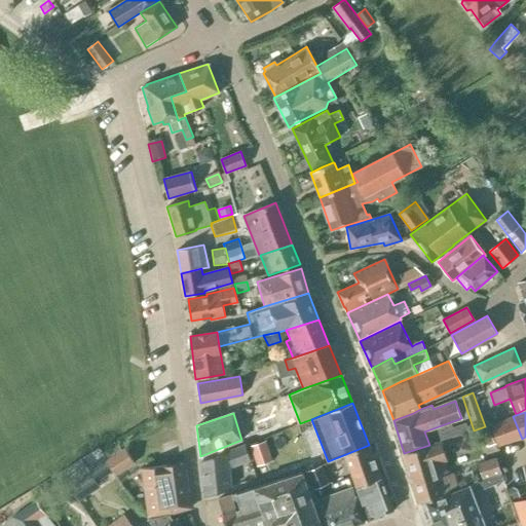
[(513,416),(501,420),(510,443),(522,439),(513,416)]
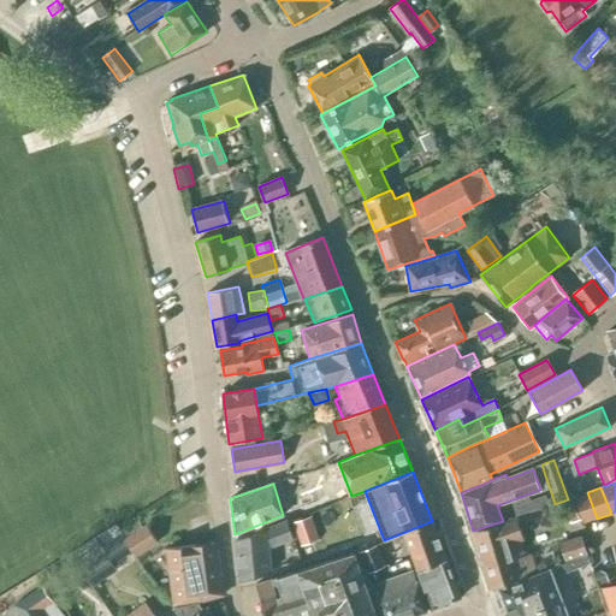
[(582,525),(597,519),(587,492),(573,498),(582,525)]
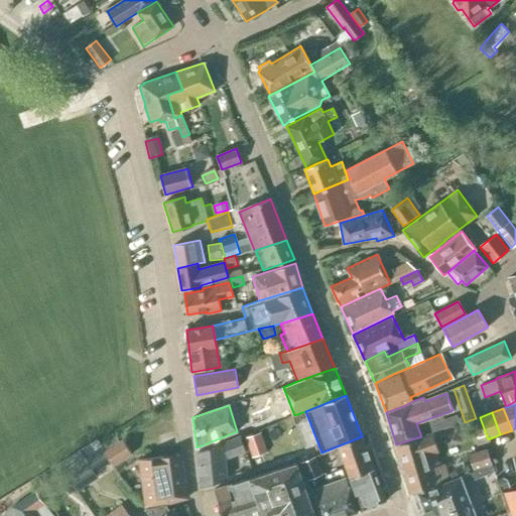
[(252,458),(267,453),(260,432),(246,437),(252,458)]
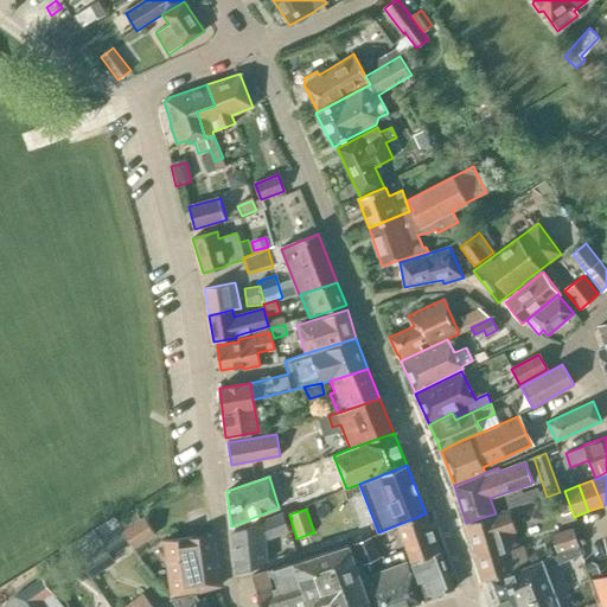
[(508,509),(496,513),(466,523),(475,553),(512,541),(510,532),(515,531),(508,509)]
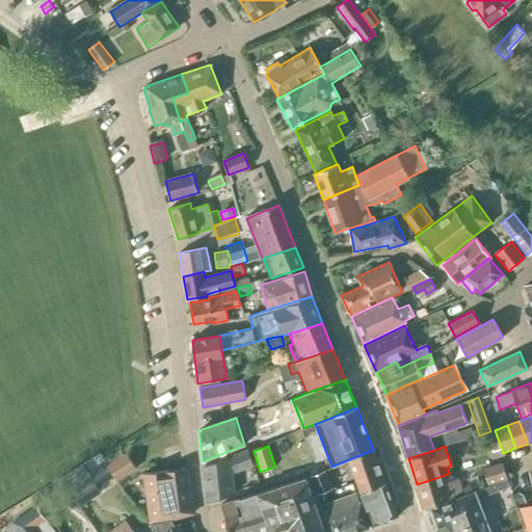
[(232,474),(253,466),(247,450),(231,457),(231,458),(204,467),(207,501),(234,494),(232,474)]
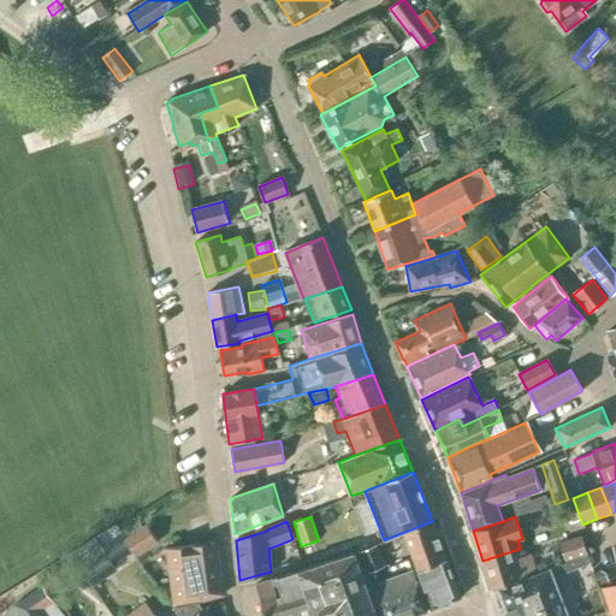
[(446,560),(432,521),(402,533),(432,609),(461,598),(446,560)]
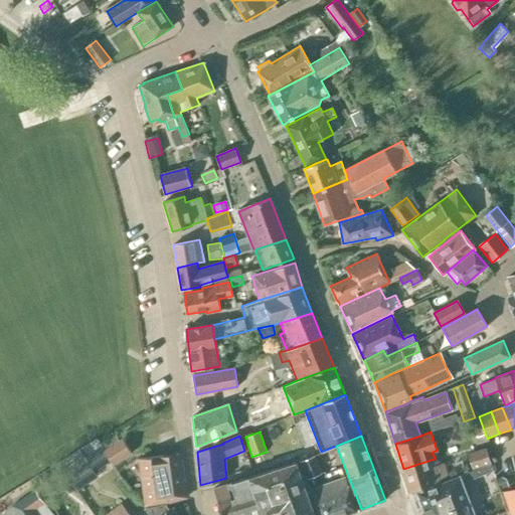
[(114,466),(132,454),(122,438),(104,450),(114,466)]
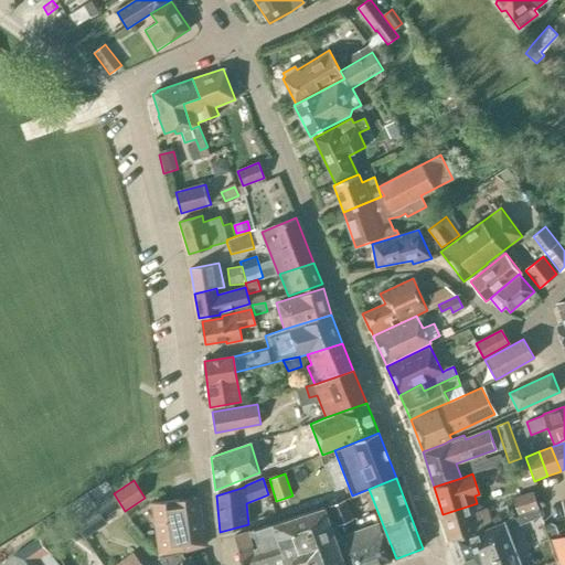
[(511,499),(516,515),(537,509),(531,491),(511,499)]
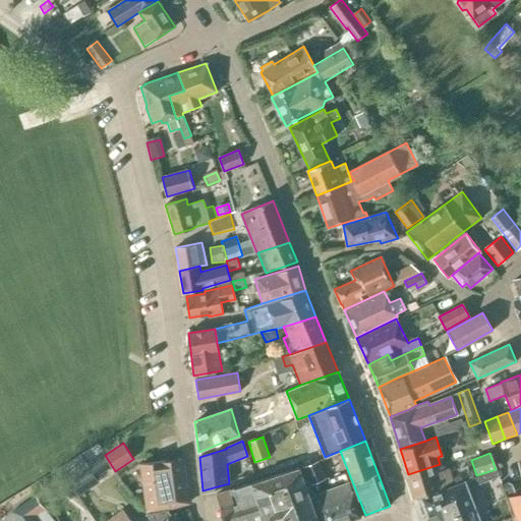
[(168,509),(189,503),(184,459),(165,461),(165,460),(140,463),(147,512),(168,509)]
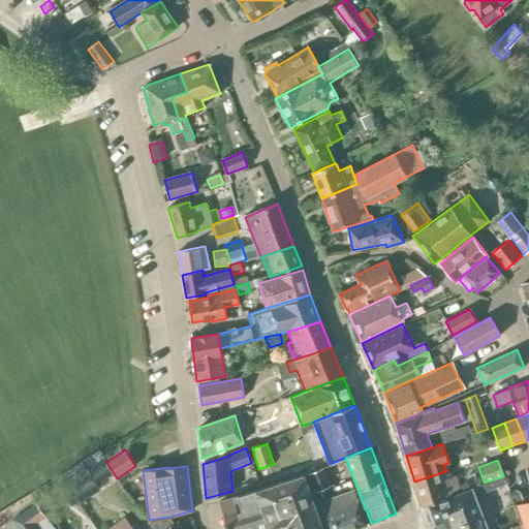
[(316,492),(330,487),(322,468),(309,473),(316,492)]
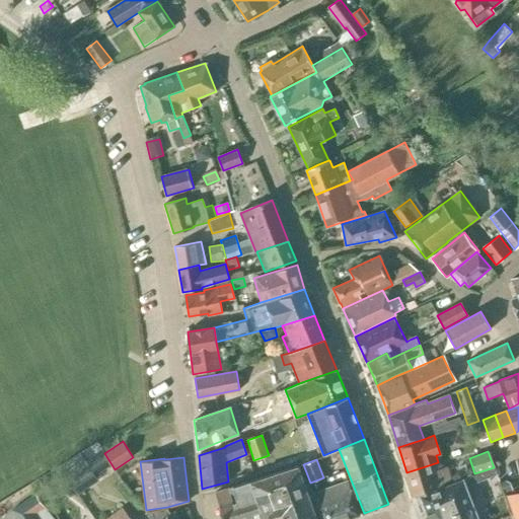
[(420,495),(426,493),(446,486),(438,462),(406,472),(415,497),(420,495)]
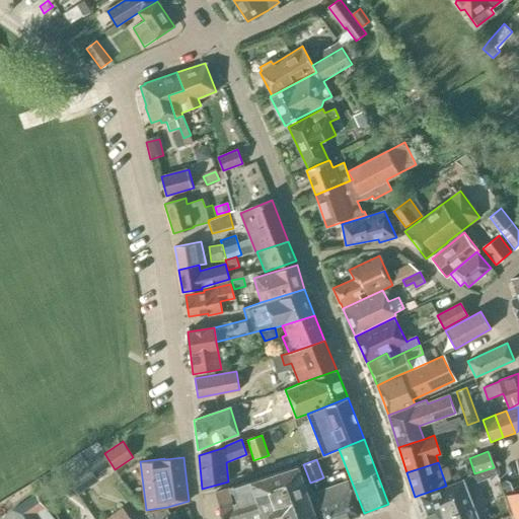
[(67,478),(78,495),(98,480),(88,465),(67,478)]
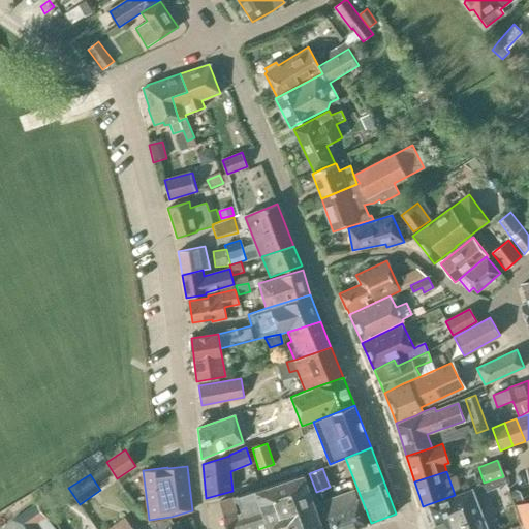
[(290,528),(329,528),(322,510),(318,512),(305,475),(219,502),(227,528),(260,528),(270,526),(270,528),(288,522),(290,528)]
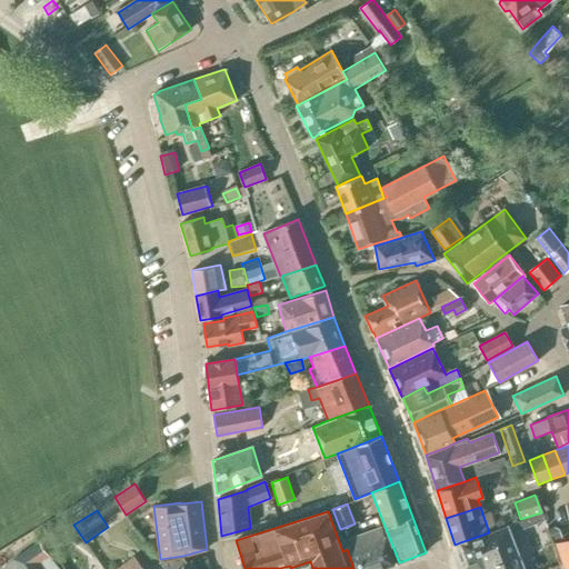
[(467,540),(460,542),(468,563),(467,565),(469,568),(525,568),(512,533),(542,522),(539,513),(489,532),(467,540)]
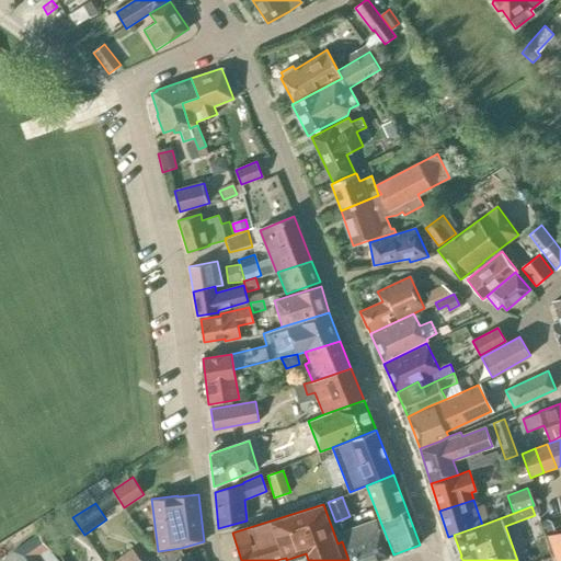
[(348,560),(375,560),(389,557),(376,519),(340,534),(342,541),(348,560)]
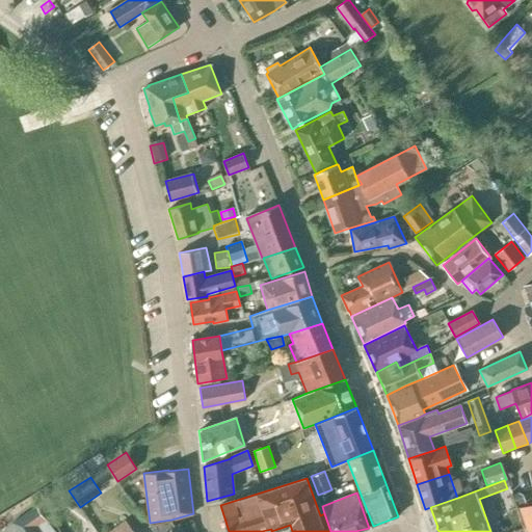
[(529,531),(531,531),(531,503),(521,507),(529,531)]
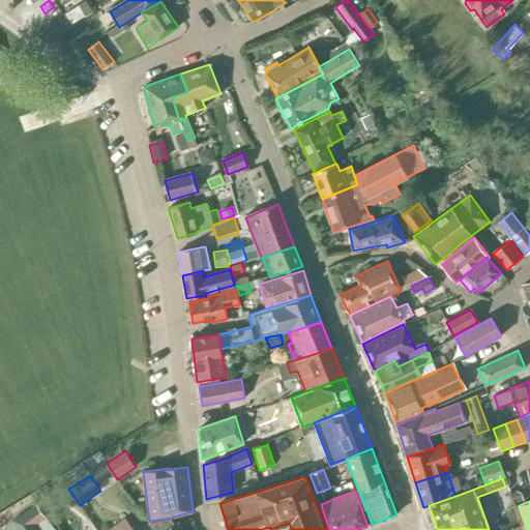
[(12,521),(18,529),(37,529),(34,526),(47,518),(37,504),(12,521)]
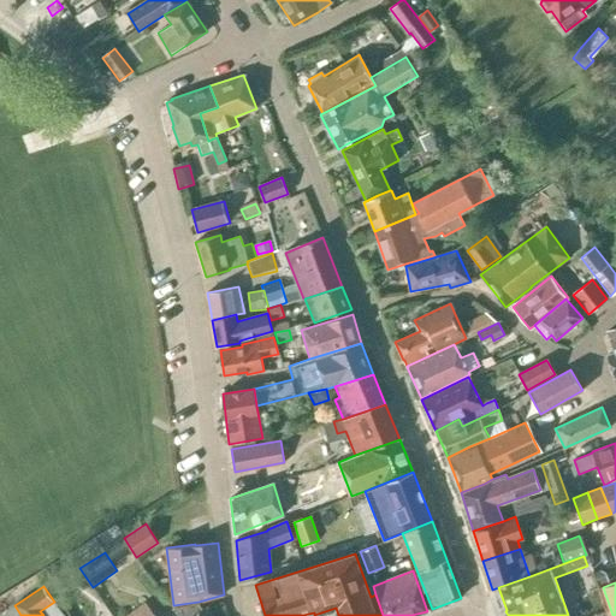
[(179,615),(213,615),(207,606),(202,610),(197,603),(173,608),(179,615)]
